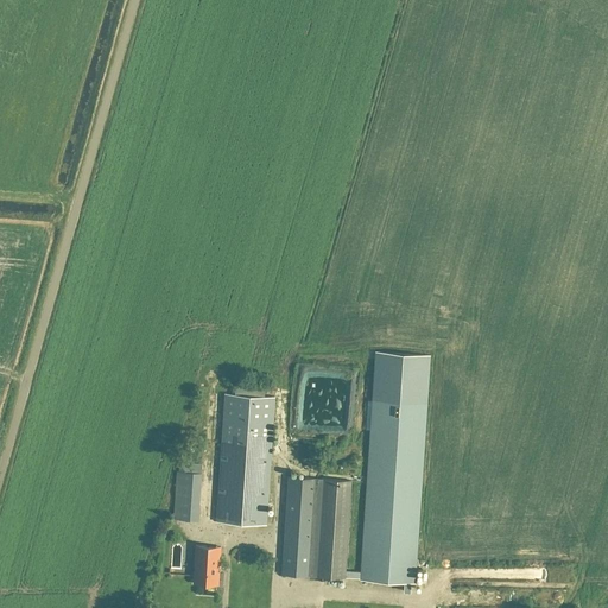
[(287,477),(282,575),(305,577),(309,577),(344,580),(344,578),(360,580),(360,581),(415,584),(426,405),(430,358),(374,354),(372,401),(360,574),(344,572),(350,482),(315,480),(287,477)]
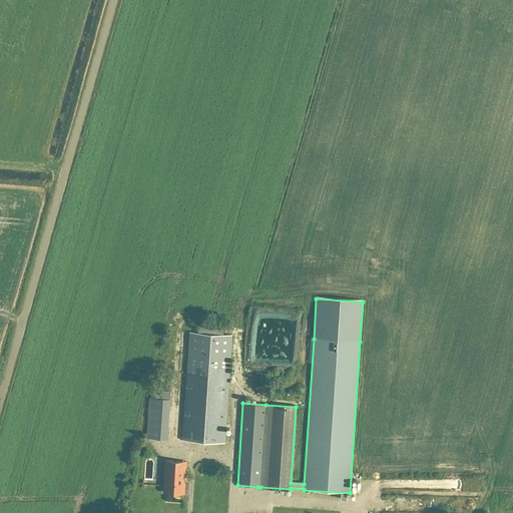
[(188,333),(188,334),(181,441),(224,444),(231,336),(188,333)]
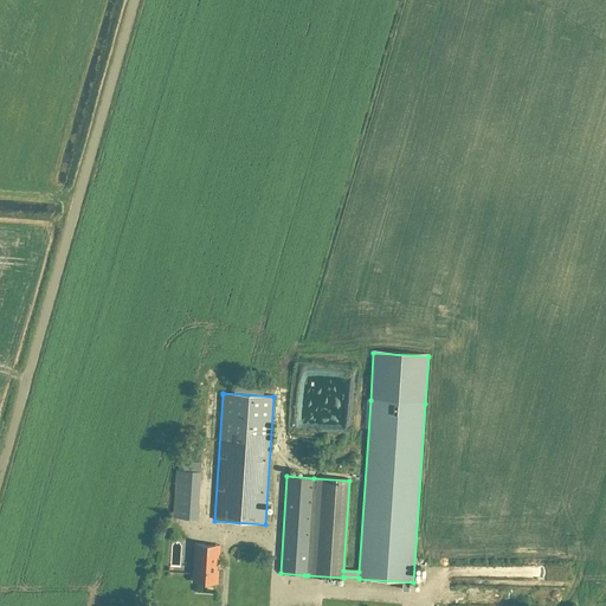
[(197,520),(200,472),(176,471),(173,519),(197,520)]
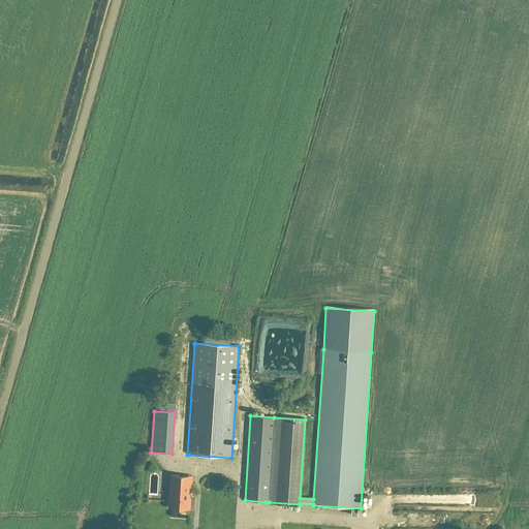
[(189,510),(191,485),(191,478),(169,476),(167,508),(189,510)]
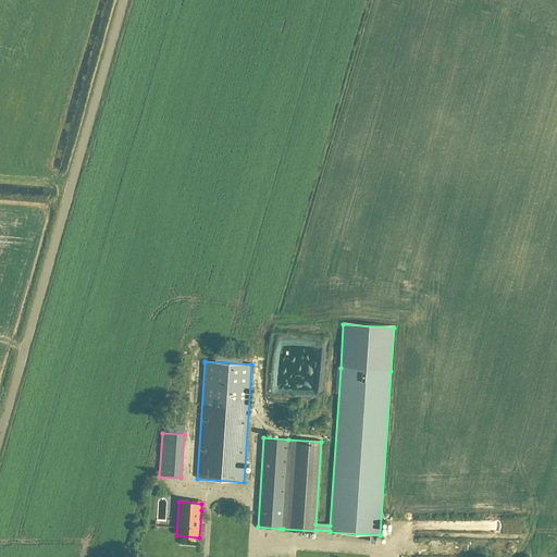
[(434,555),(447,555),(447,543),(434,543),(434,555)]
